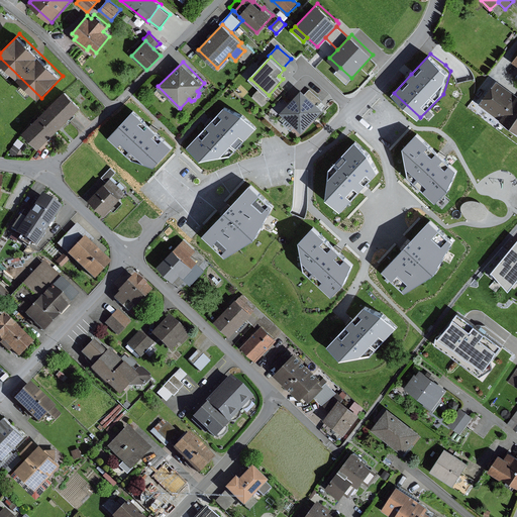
[(346,83),(351,78),(340,68),(335,73),(346,83)]
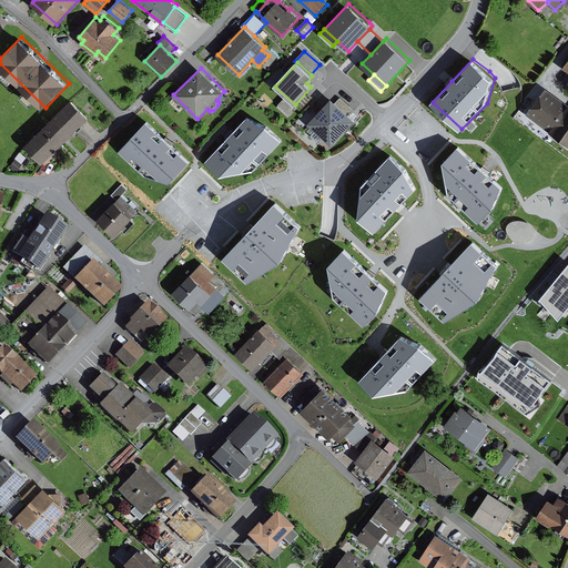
[(550,131),(567,107),(567,102),(547,88),(528,114),(550,131)]
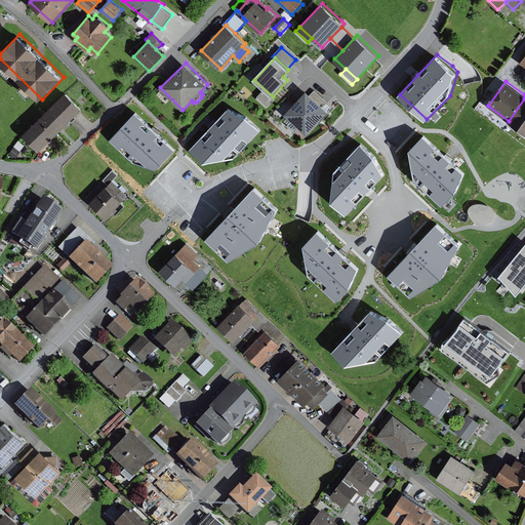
[(311,94),(307,90),(285,114),(309,134),(329,111),(324,106),(311,94)]
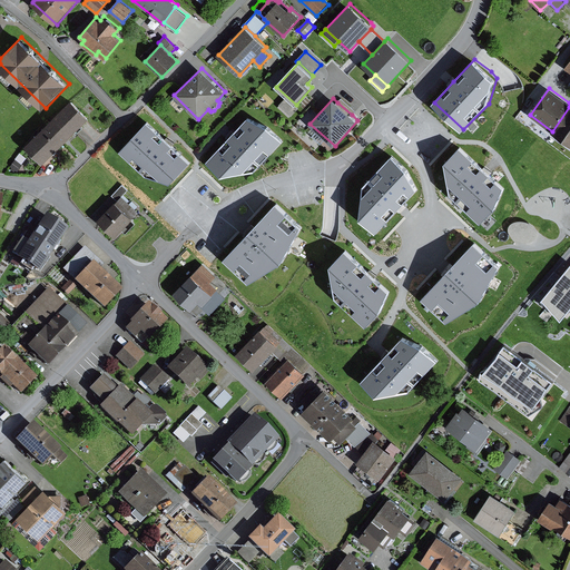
[(341,98),(337,102),(352,115),(355,111),(341,98)]
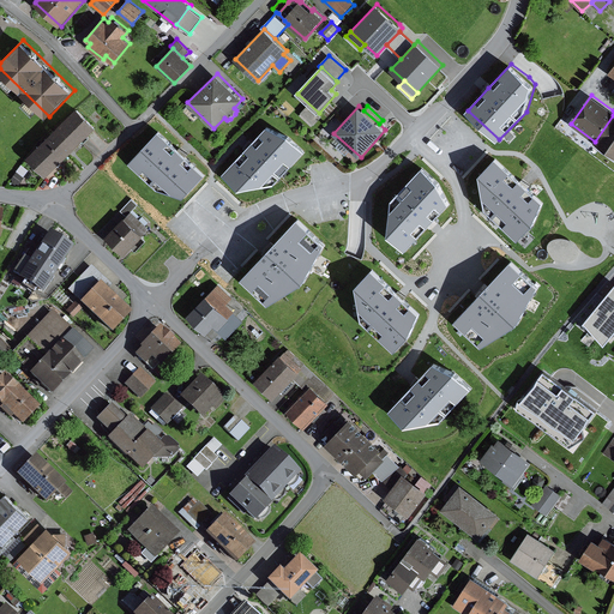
[(78,108),(50,134),(70,154),(97,126),(78,108)]
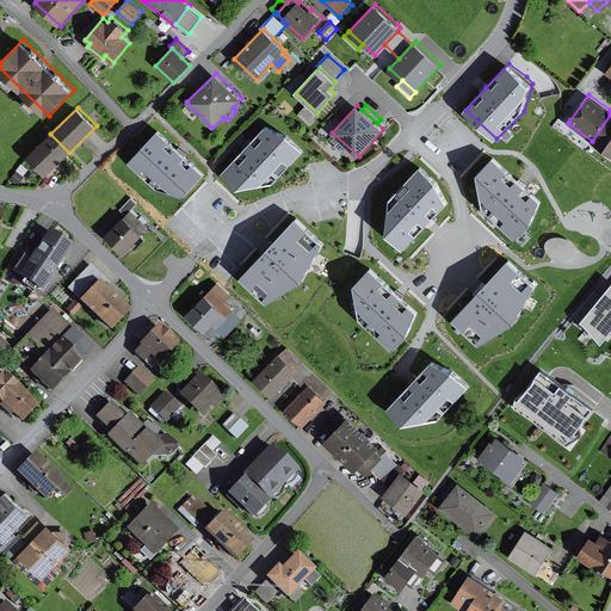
[(610,115),(592,141),(610,154),(610,115)]
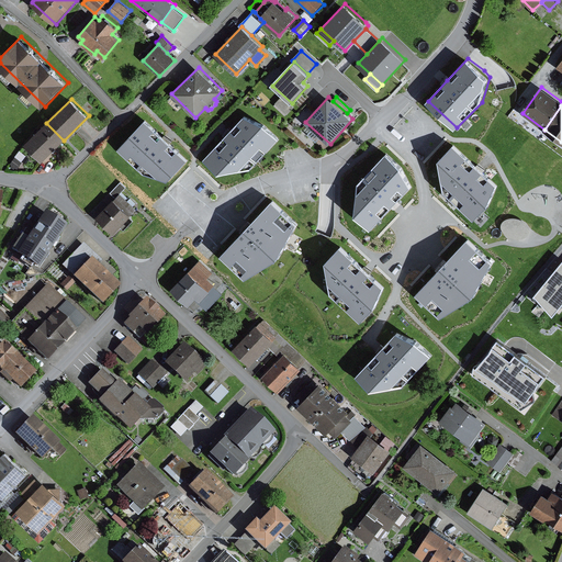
[(229,133),(204,159),(221,173),(253,169),(280,137),(266,123),(246,115),(229,133)]
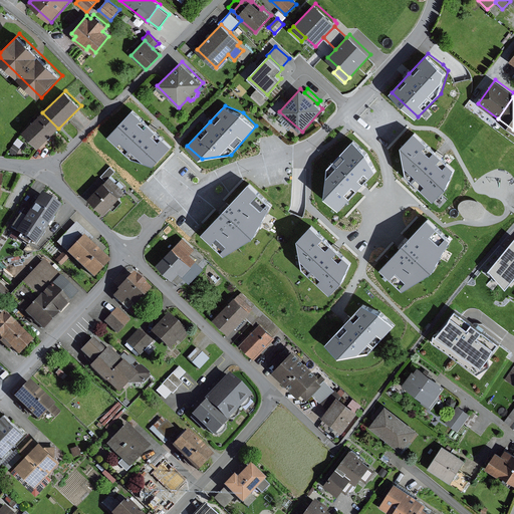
[(156,165),(173,145),(153,126),(134,109),(108,136),(134,159),(156,165)]
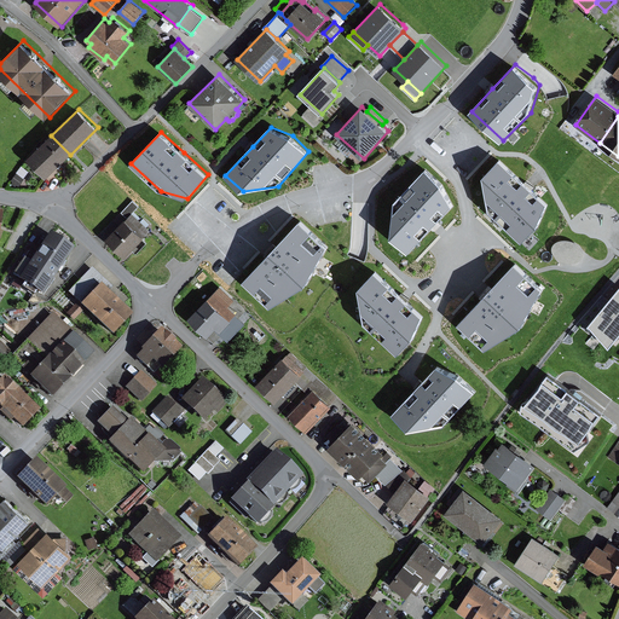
[(70,155),(51,136),(29,157),(47,177),(70,155)]
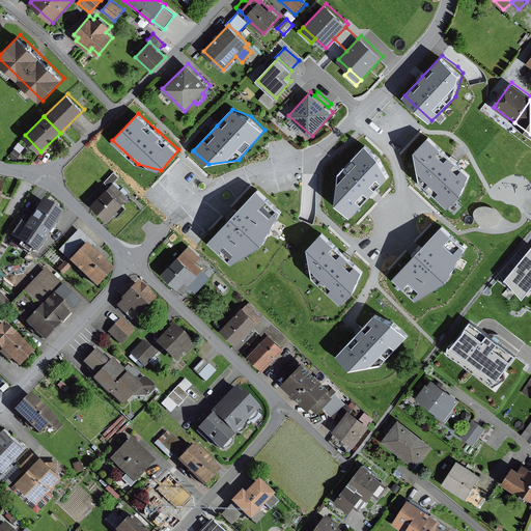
[(430,135),(417,149),(420,180),(449,207),(464,193),(471,174),(454,159),(430,135)]
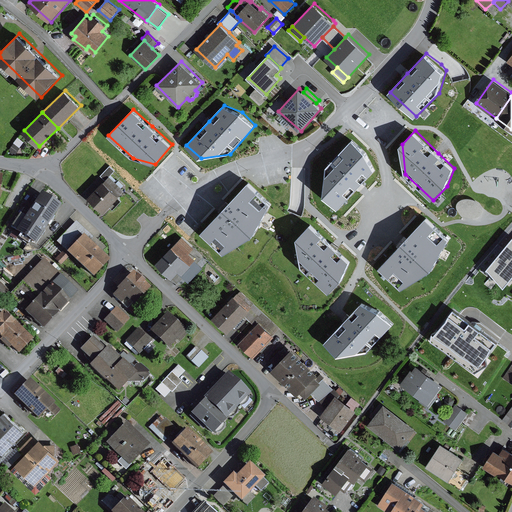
[(18,138),(14,144),(20,148),(24,142),(18,138)]
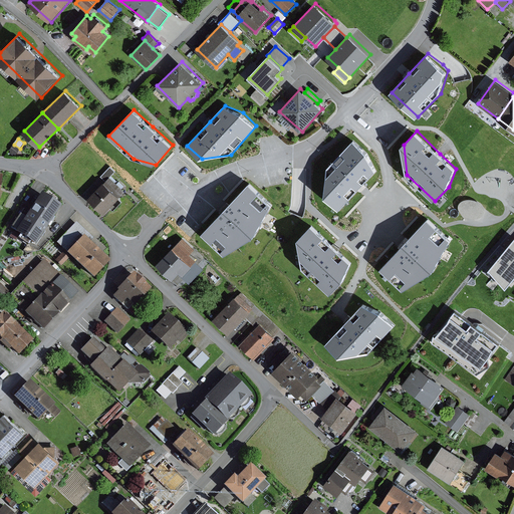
[(328,168),(327,195),(341,210),(361,188),(378,170),(368,151),(354,141),(328,168)]
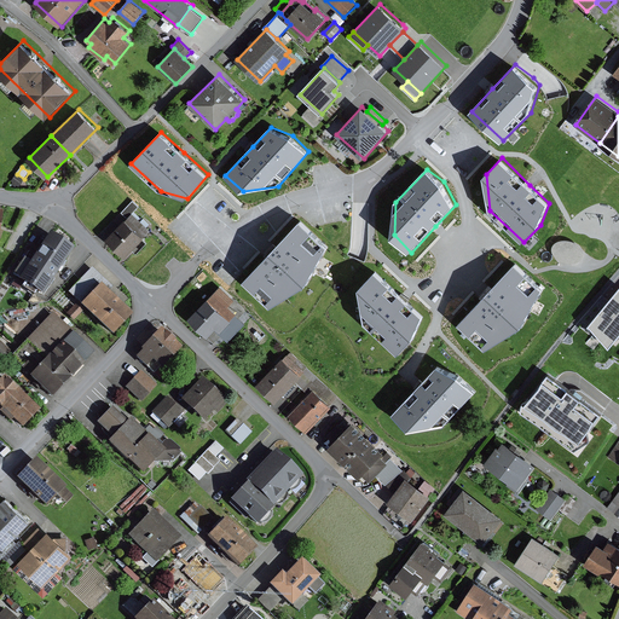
[(17,174),(12,180),(19,186),(24,179),(17,174)]
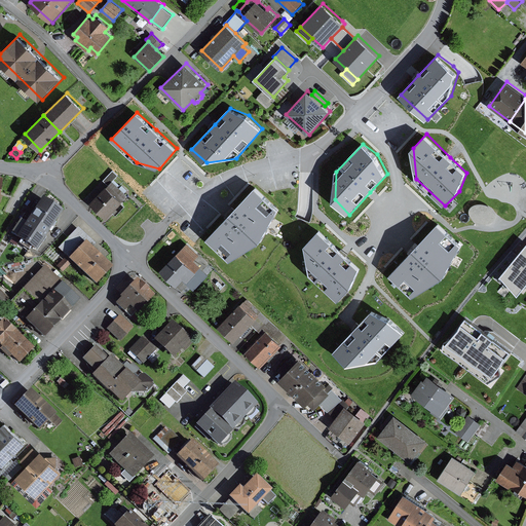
[(109,186),(113,181),(118,176),(112,171),(104,181),(109,186)]
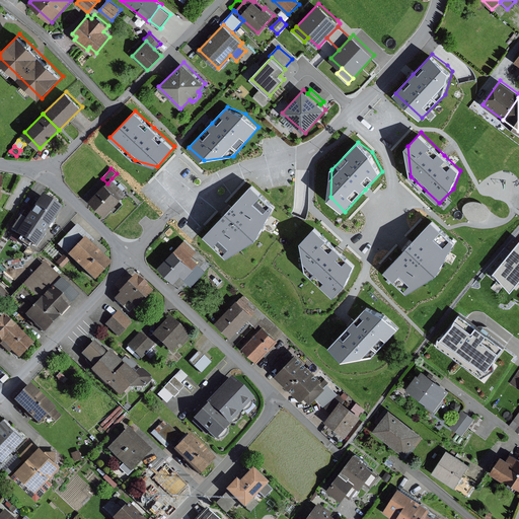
[(107,183),(90,201),(105,215),(127,193),(112,178),(107,183)]
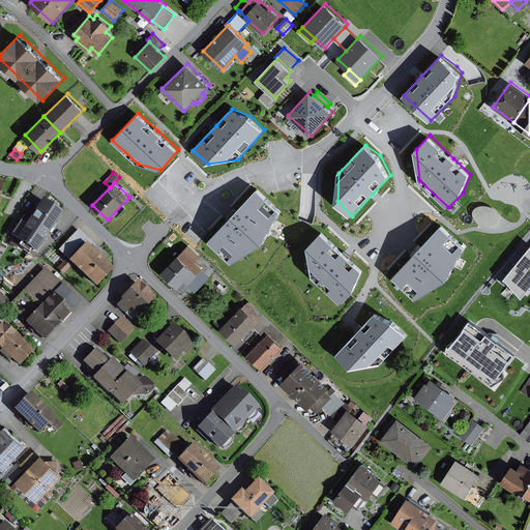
[(234,214),(211,241),(233,262),(263,243),(282,209),(259,187),(234,214)]
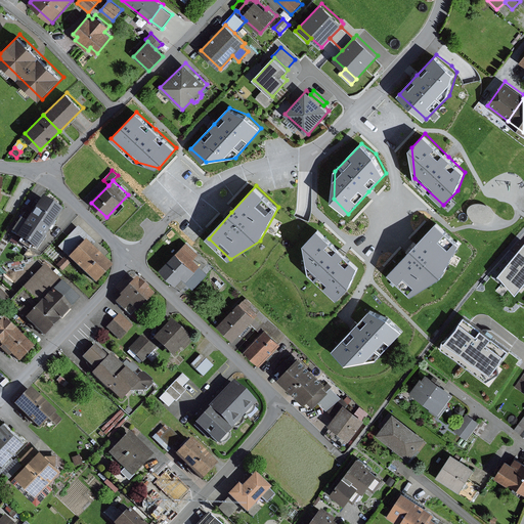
[(42,195),(30,215),(50,227),(62,209),(42,195)]
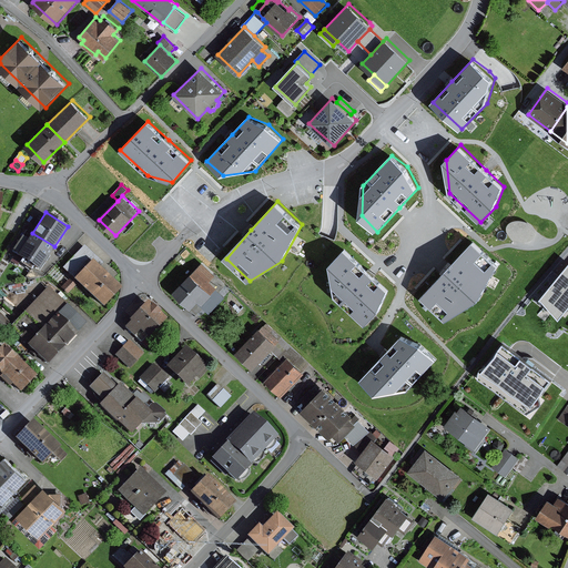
[(513,221),(508,224),(507,227),(508,231),(510,234),(515,239),(520,240),(525,241),(529,240),(534,237),(535,233),(535,229),(531,224),(526,221),(519,220),(513,221)]
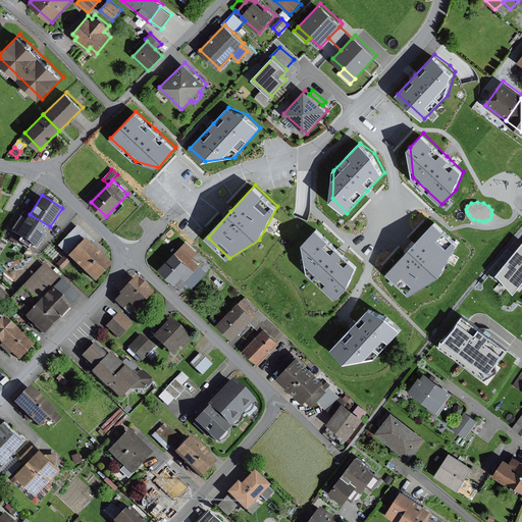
[(50,226),(30,214),(25,220),(20,216),(11,230),(16,233),(15,236),(36,249),(50,226)]
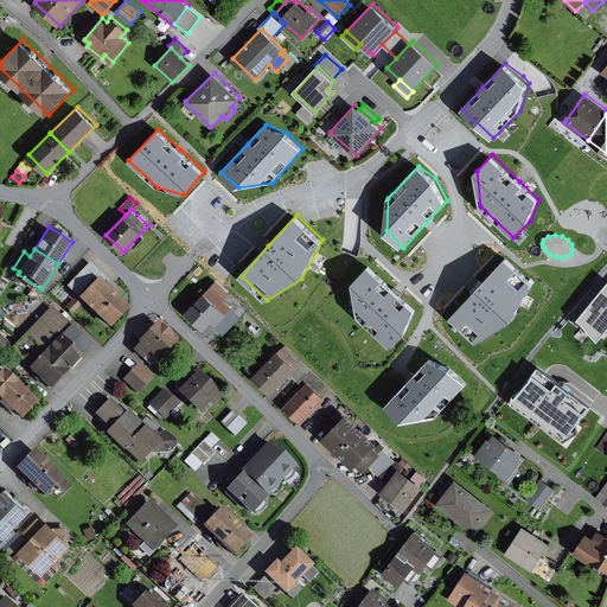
[(478,288),(452,317),(477,343),(515,318),(534,281),(506,257),(478,288)]
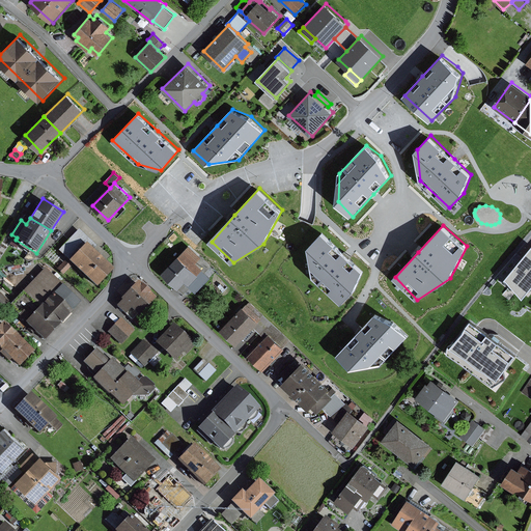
[(58,251),(70,261),(86,243),(89,240),(78,229),(58,251)]
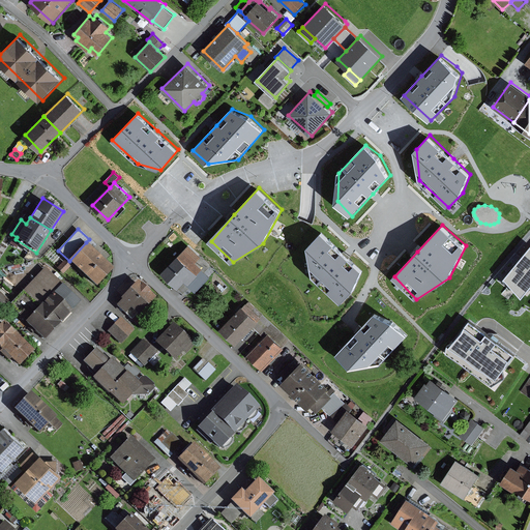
[(417,239),(420,243),(431,233),(428,229),(417,239)]
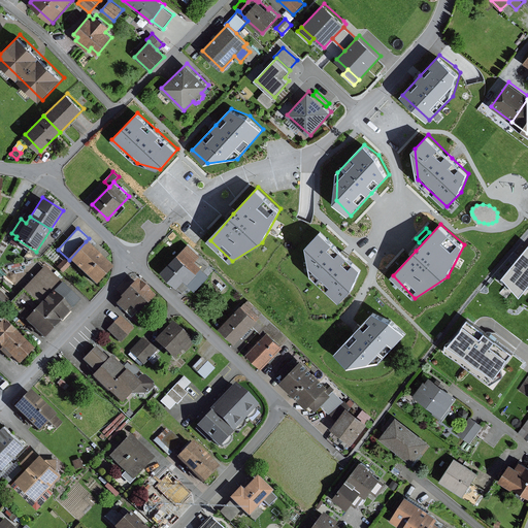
[(347,253),(323,231),(309,243),(312,274),(341,301),(356,286),(363,269),(347,253)]
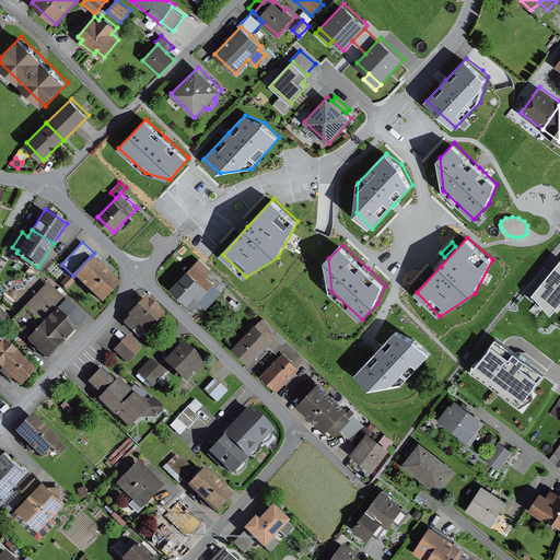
[(91,256),(73,276),(102,302),(119,283),(91,256)]
